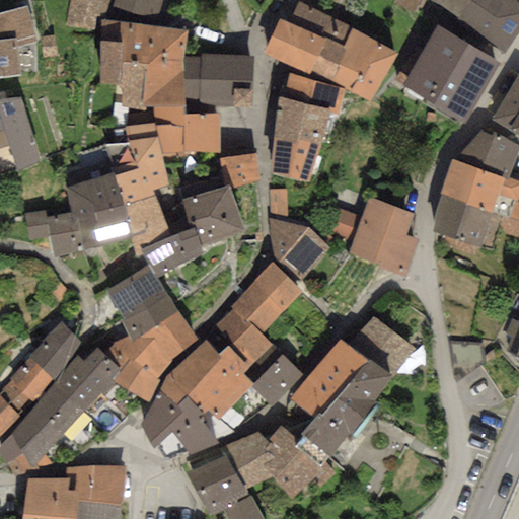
[(70,0),(65,26),(94,30),(96,16),(104,17),(109,0),(70,0)]
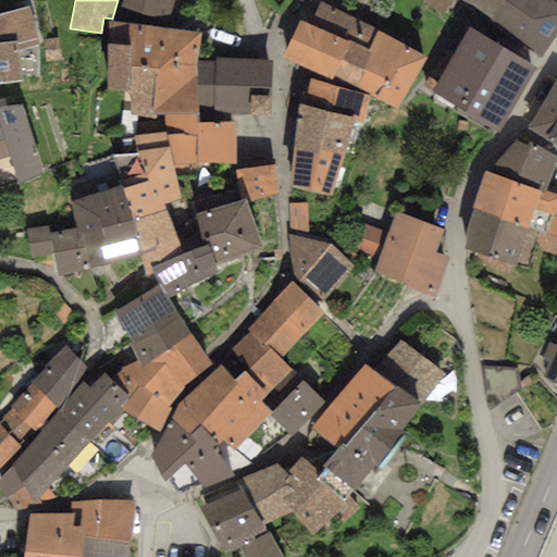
[(173,0),(122,0),(119,13),(166,22),(173,0)]
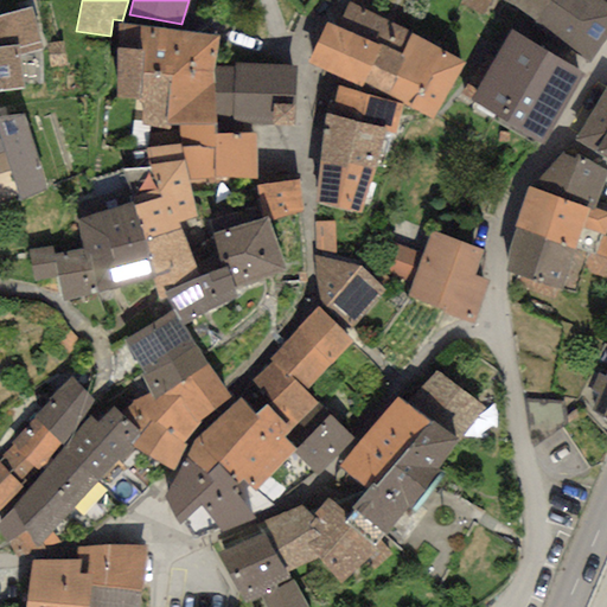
[(484,14),(491,0),(461,0),(459,5),(484,14)]
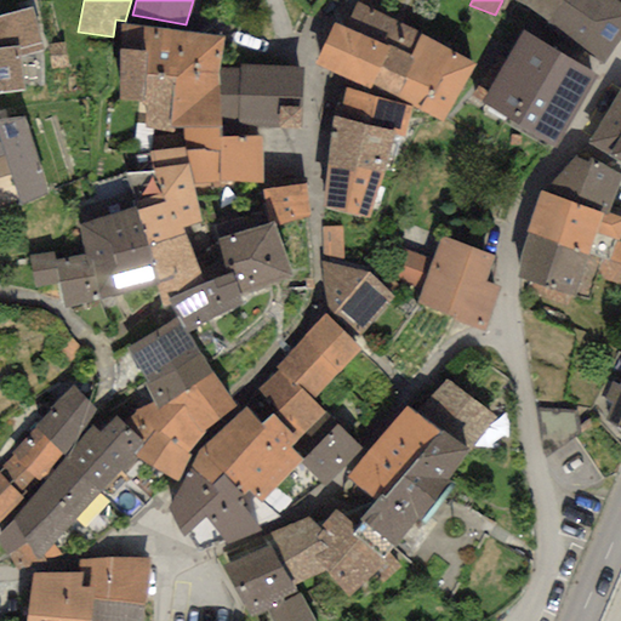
[(530,0),(525,7),(548,22),(563,0),(530,0)]
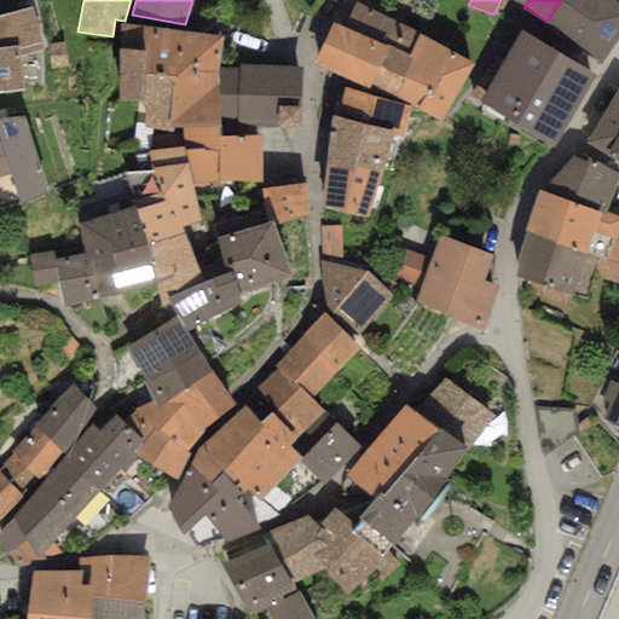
[(561,0),(547,22),(600,64),(618,36),(618,4),(613,0),(561,0)]
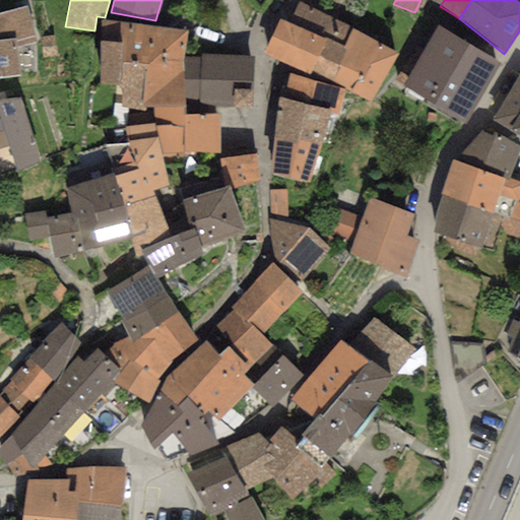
[(351,29),(298,3),(288,24),(279,19),(263,54),(309,75),(310,70),(327,39),(341,47),(351,29)]
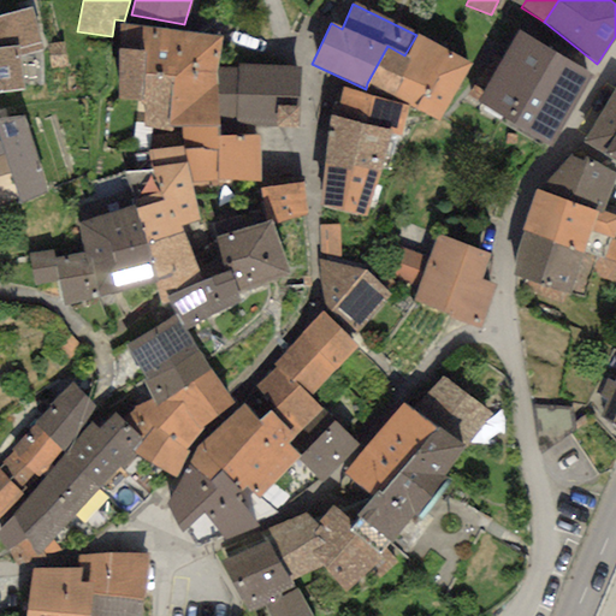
[(31,7),(0,15),(0,92),(24,89),(21,57),(42,49),(31,7)]
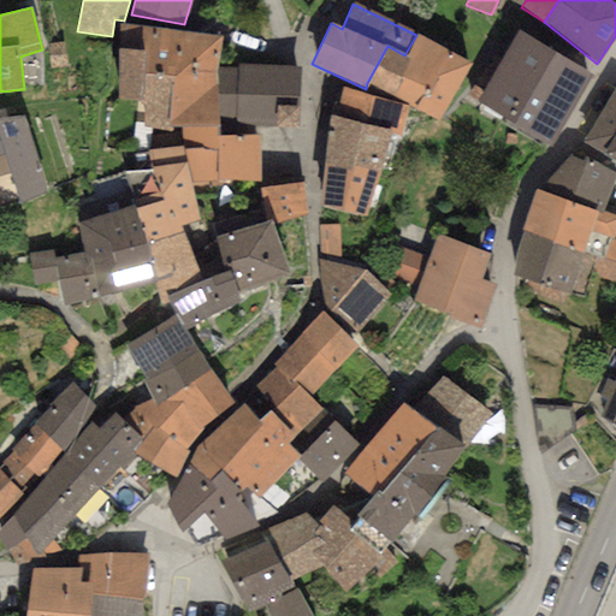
[(176,30),(119,24),(117,100),(144,102),(141,128),(172,131),(172,129),(176,30)]
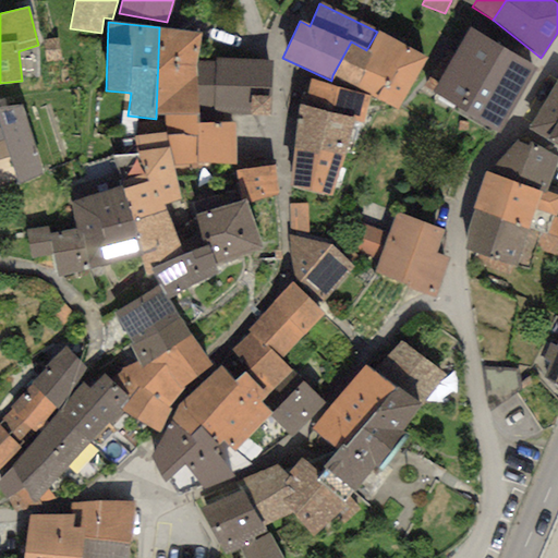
[(201,33),(159,27),(156,117),(164,116),(197,114),(195,107),(197,62),(201,33)]
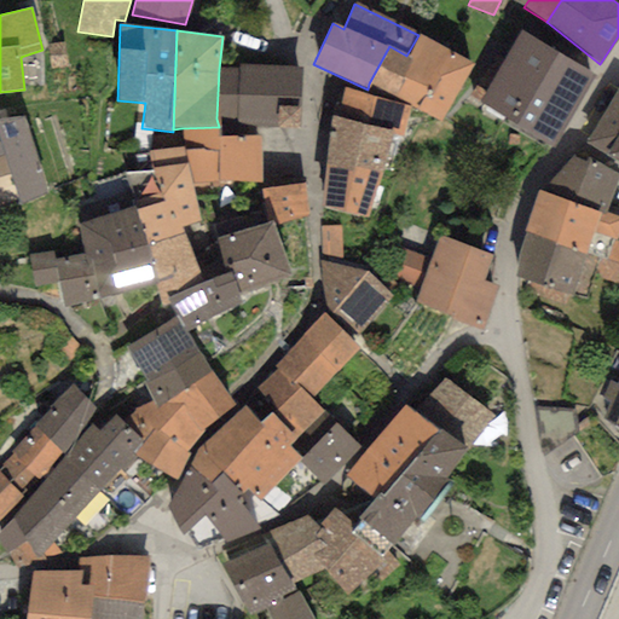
[(594,74),(521,33),(479,103),(554,146),(594,74)]
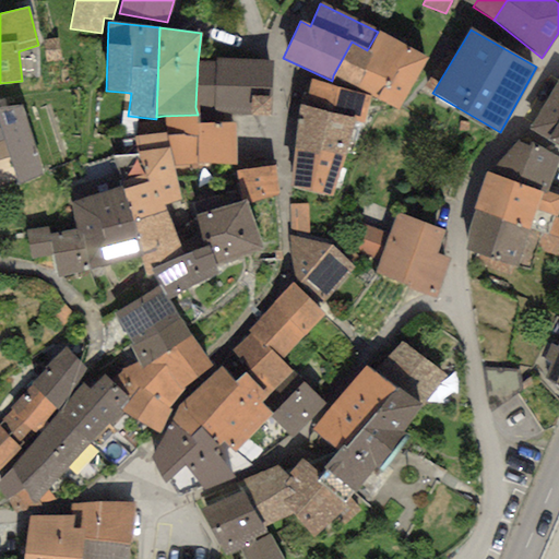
[(427,58),(378,32),(367,50),(352,42),(333,75),(399,110),(427,58)]
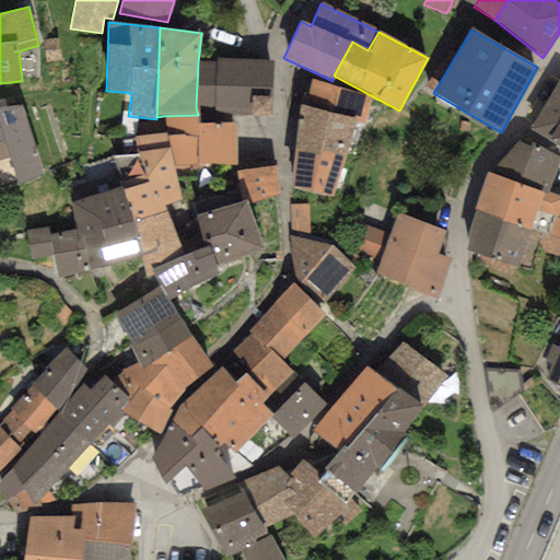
[(216,62),(198,62),(196,107),(213,107),(213,115),(249,116),(271,116),(272,61),(216,59),(216,62)]
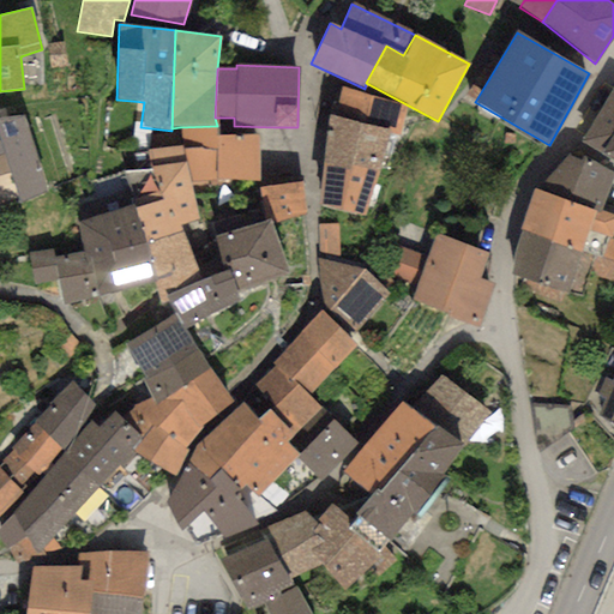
[(613,88),(581,140),(613,161),(613,88)]
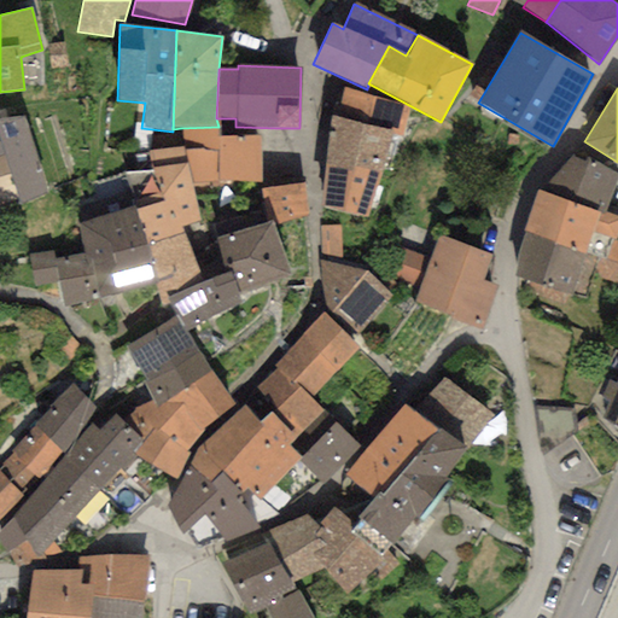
[(409,106),(344,91),(337,118),(391,133),(402,135),(409,106)]
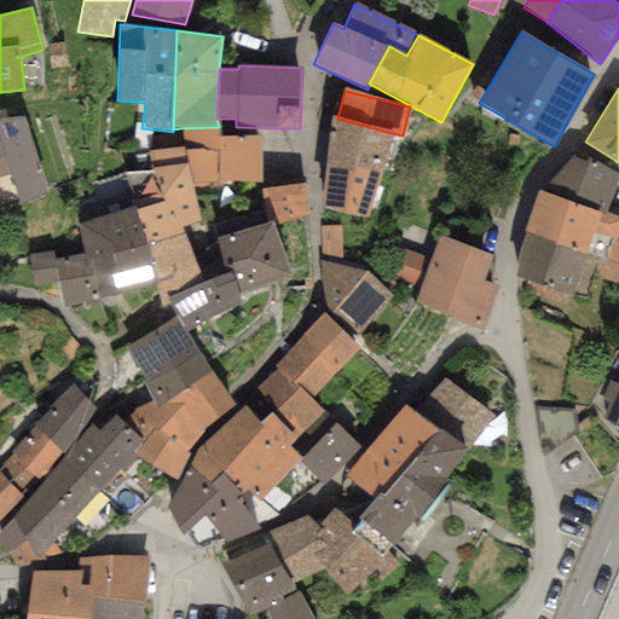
[(0,120),(0,143),(4,155),(0,156),(0,177),(10,175),(19,207),(48,194),(24,117),(0,120)]
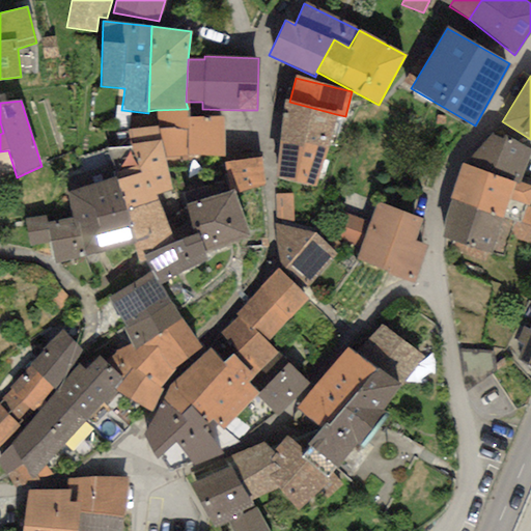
[(289,102),(284,101),(279,139),(327,149),(336,114),(289,102)]
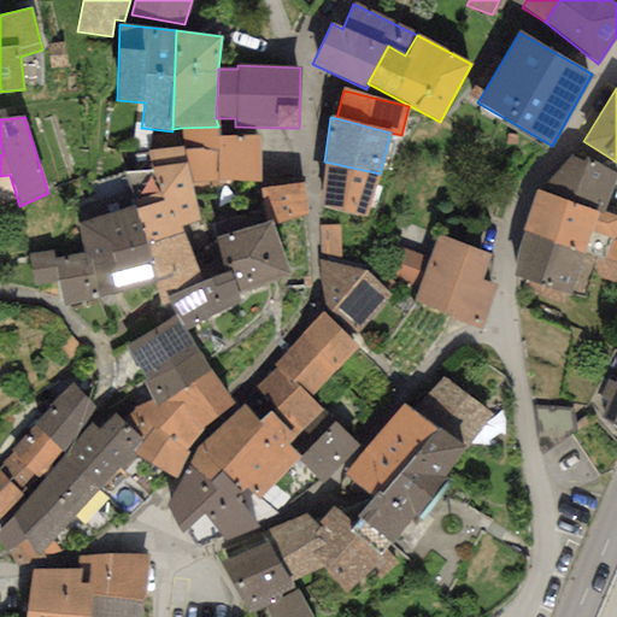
[(218,127),(181,128),(181,146),(182,152),(192,189),(217,189),(218,182),(260,182),(260,135),(219,135),(218,127)]
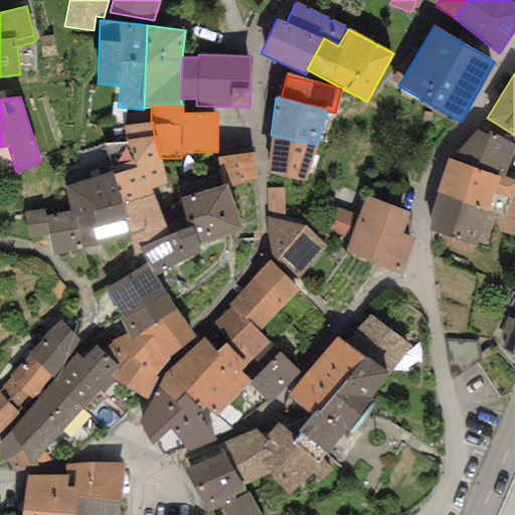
[(123,205),(154,195),(152,189),(167,184),(160,158),(152,127),(151,122),(124,126),(126,142),(104,145),(113,171),(123,205)]
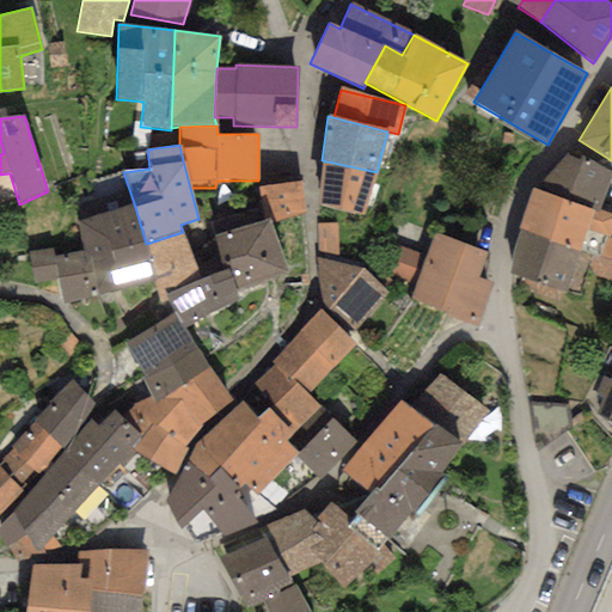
[(611,173),(565,154),(533,188),(593,210),(598,212),(611,173)]
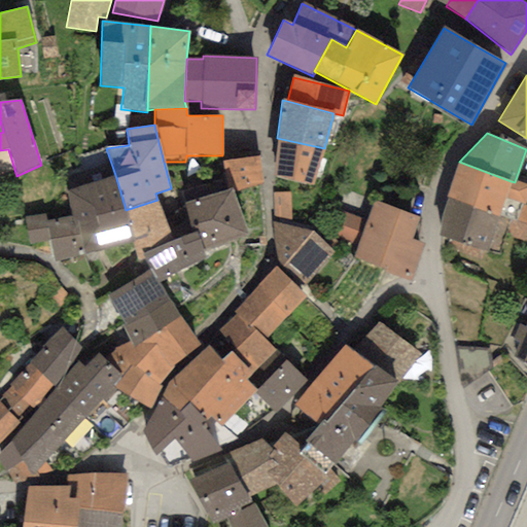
[(311,185),(324,148),(277,138),(272,176),(311,185)]
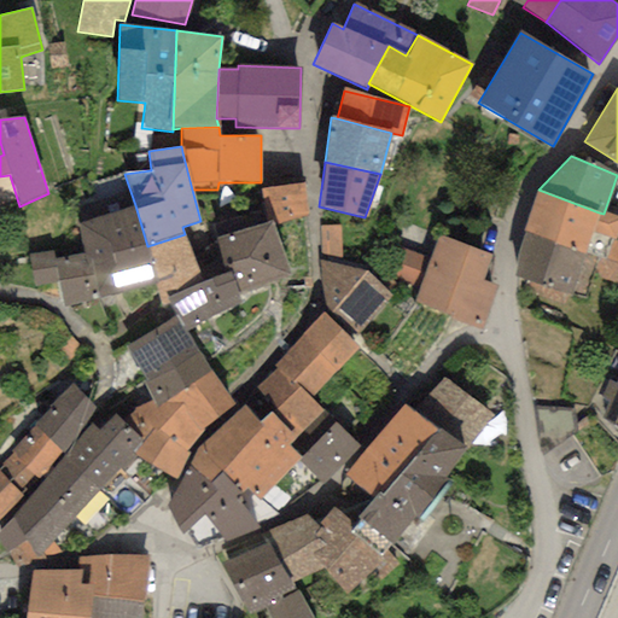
[(304,184),(261,190),(266,222),(273,220),(274,226),(309,216),(304,184)]
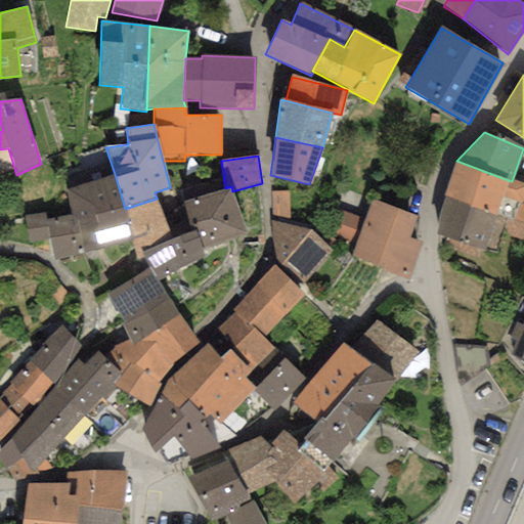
[(508,180),(456,161),(443,197),(446,200),(505,219),(513,222),(519,206),(523,191),(523,186),(512,181),(508,180)]
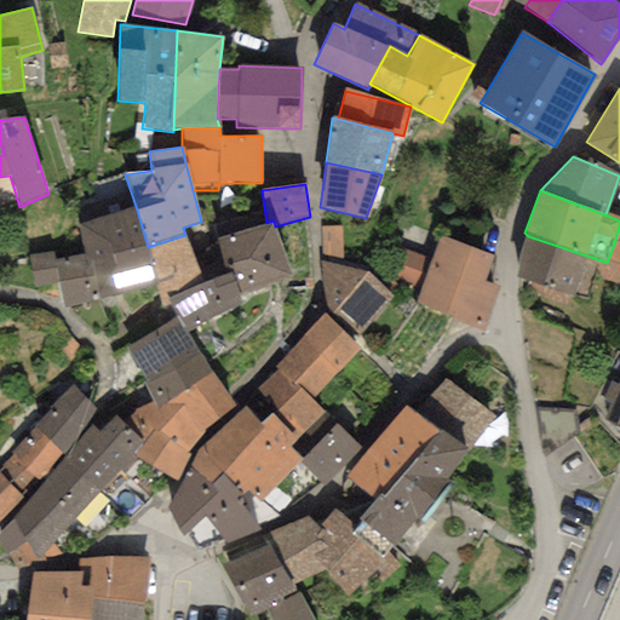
[(78,224),(84,254),(93,302),(155,286),(158,286),(148,247),(136,206),(78,224)]
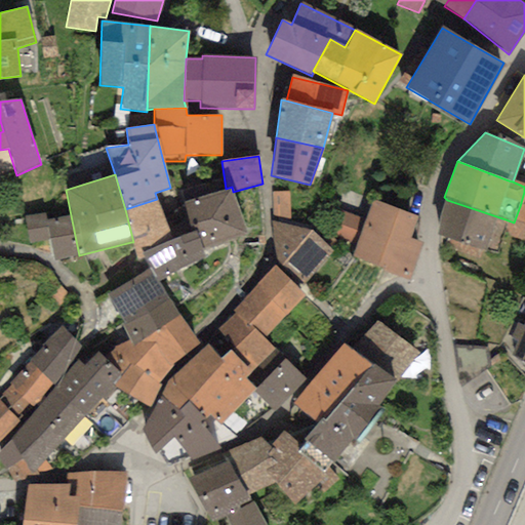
[(196,231),(203,250),(249,233),(233,192),(232,187),(226,189),(184,203),(192,233),(196,231)]
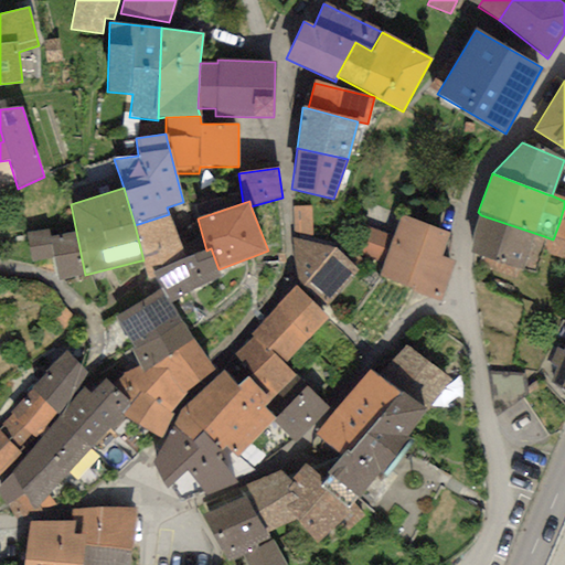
[(311,206),(292,209),(294,238),(312,243),(311,206)]
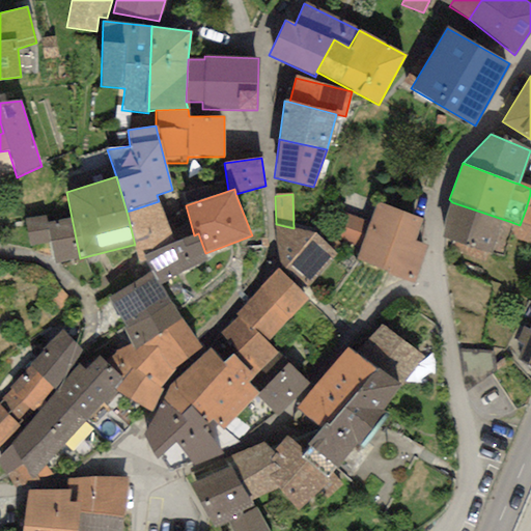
[(159,201),(127,212),(135,245),(133,245),(136,256),(139,264),(146,262),(143,256),(175,243),(173,240),(159,201)]
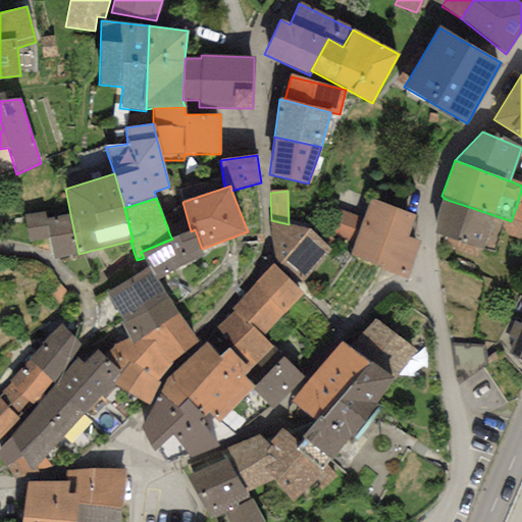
[(416,216),(370,199),(363,220),(354,243),(349,256),(408,278),(421,243),(408,238),(416,216)]
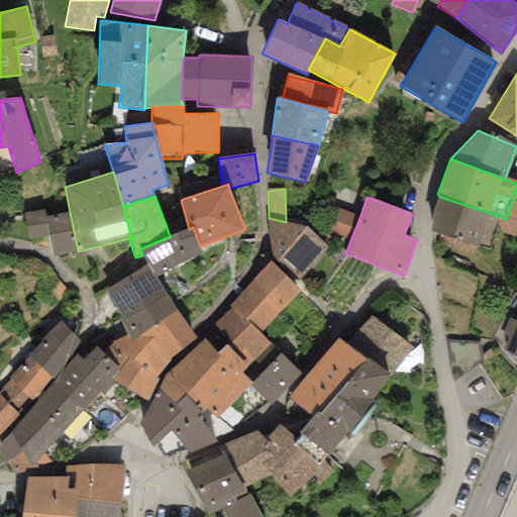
[(493,230),(498,216),(440,197),(428,231),(440,235),(437,244),(475,257),(479,243),(488,246),(493,230)]
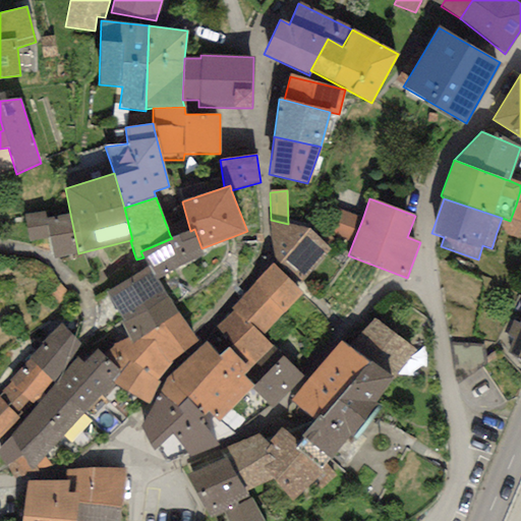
[(520,206),(516,205),(510,221),(502,218),(497,232),(520,240),(520,206)]
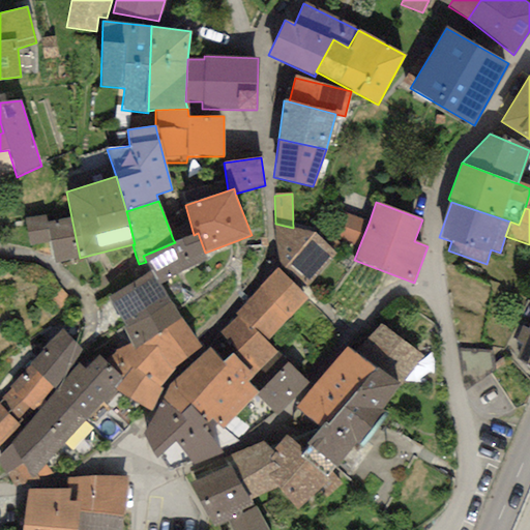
[(369,224),(340,212),(330,235),(359,246),(369,224)]
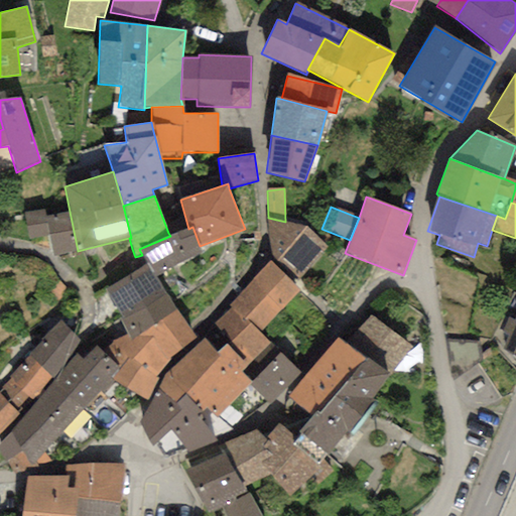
[(45,209),(24,214),(29,240),(48,236),(52,256),(78,251),(70,212),(46,217),(45,209)]
